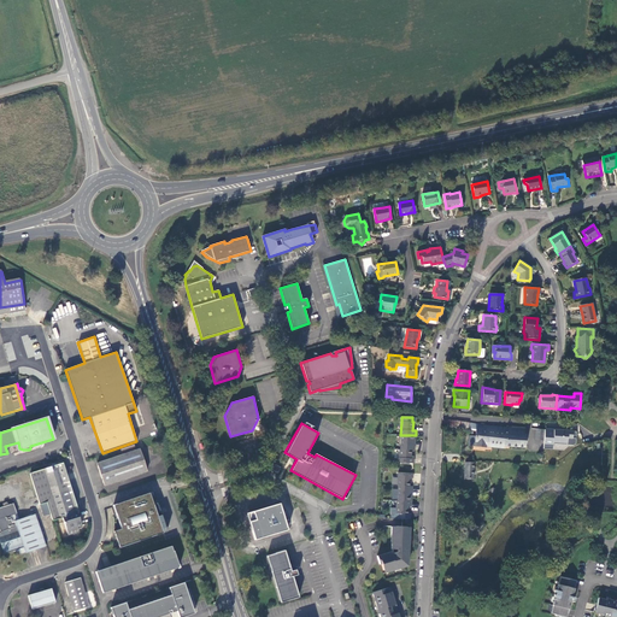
[(476,429),(475,446),(486,447),(486,446),(505,448),(505,446),(526,447),(527,434),(524,434),(526,428),(509,427),(477,424),(476,429)]
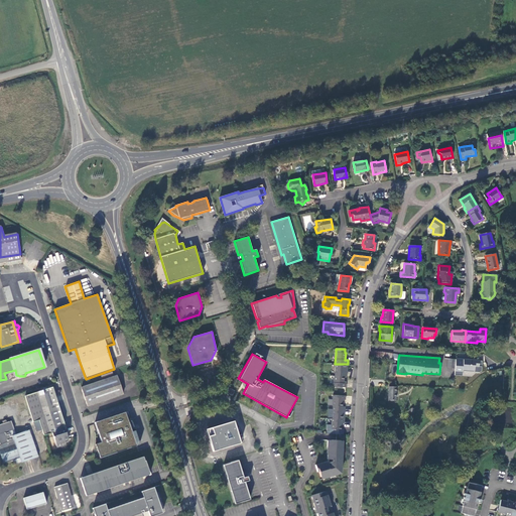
[(348,364),(336,364),(335,376),(344,377),(347,377),(347,373),(346,373),(346,369),(347,369),(348,364)]
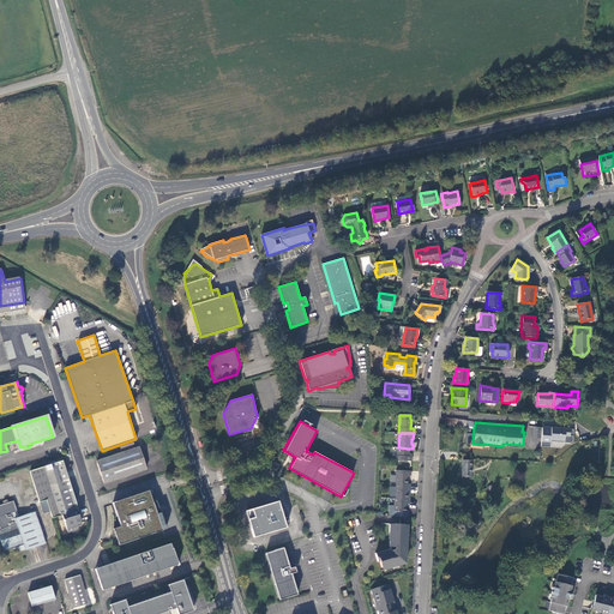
[(139,447),(96,462),(103,483),(146,469),(139,447)]
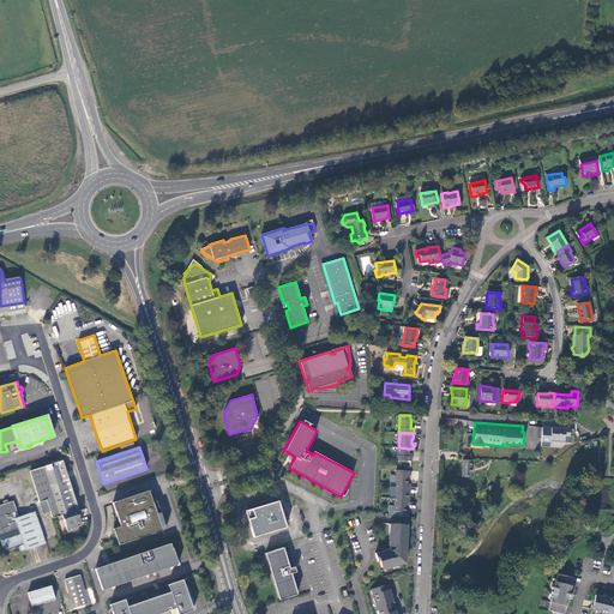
[(398,447),(397,461),(411,462),(413,456),(409,456),(409,449),(398,447)]
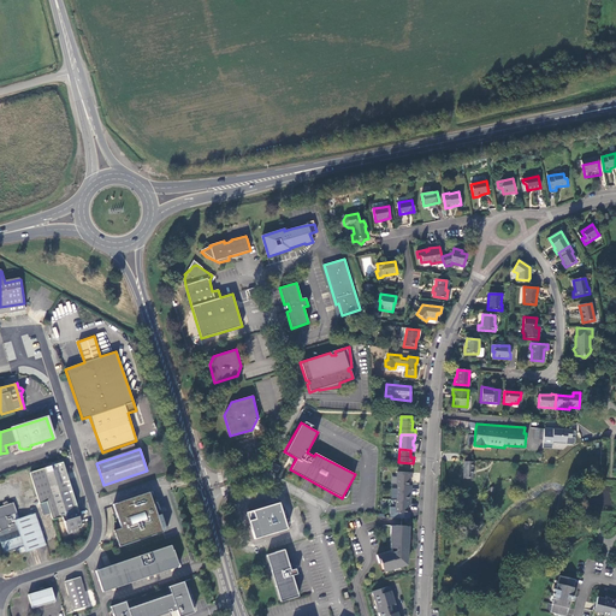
[(53,521),(63,517),(78,513),(80,513),(64,462),(34,471),(43,503),(40,504),(43,515),(51,514),(53,521)]
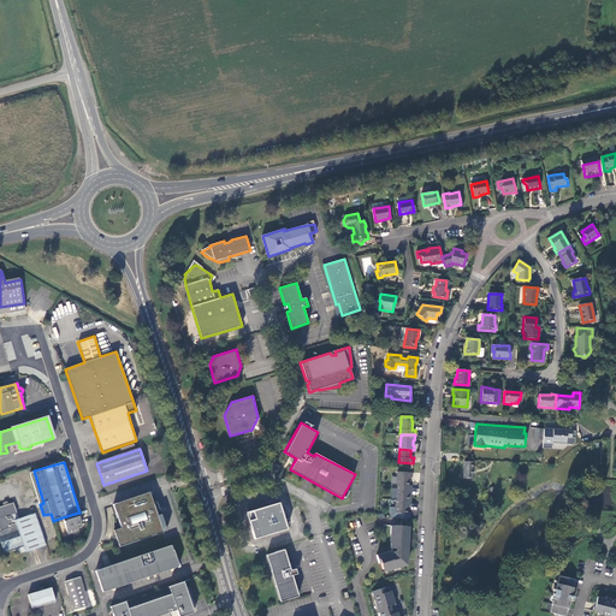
[(43,503),(34,471),(29,472),(40,504),(43,503)]
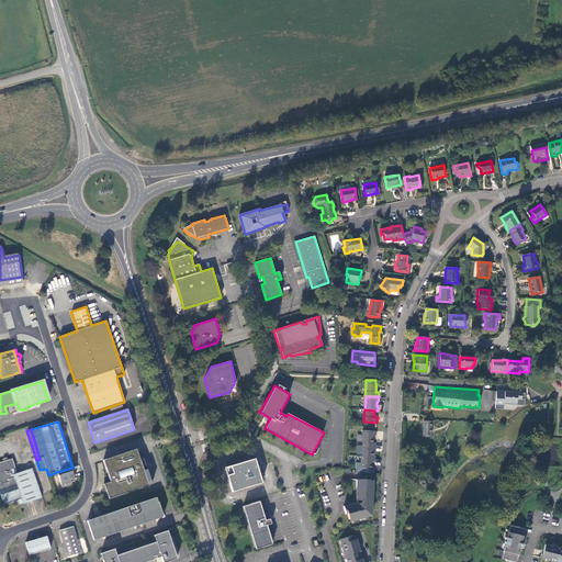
[(377,431),(362,430),(362,442),(363,442),(373,444),(373,436),(377,436),(377,431)]
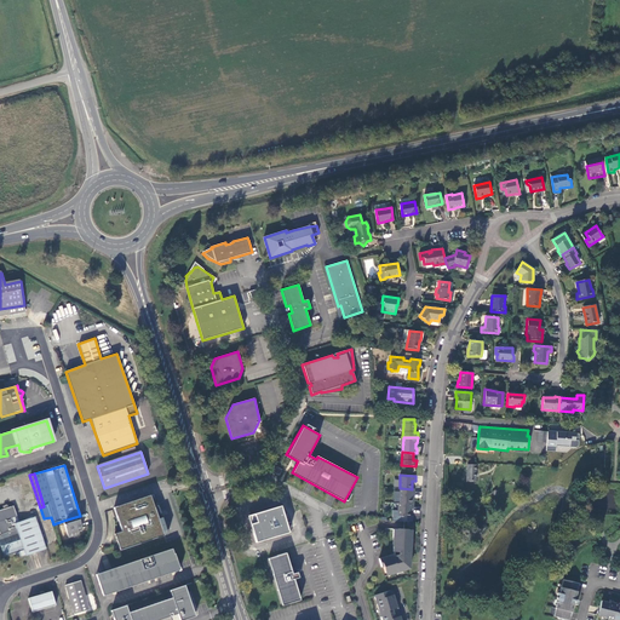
[(412,489),(401,488),(400,503),(414,504),(414,498),(413,498),(413,494),(414,494),(414,489),(412,489)]
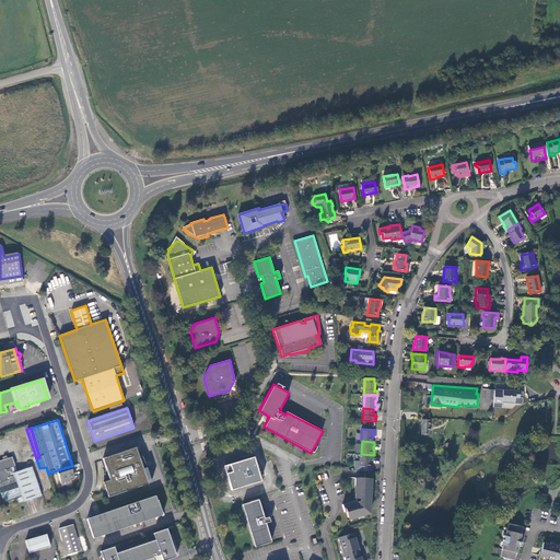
[(136,445),(103,457),(109,479),(103,481),(107,497),(148,482),(136,445)]
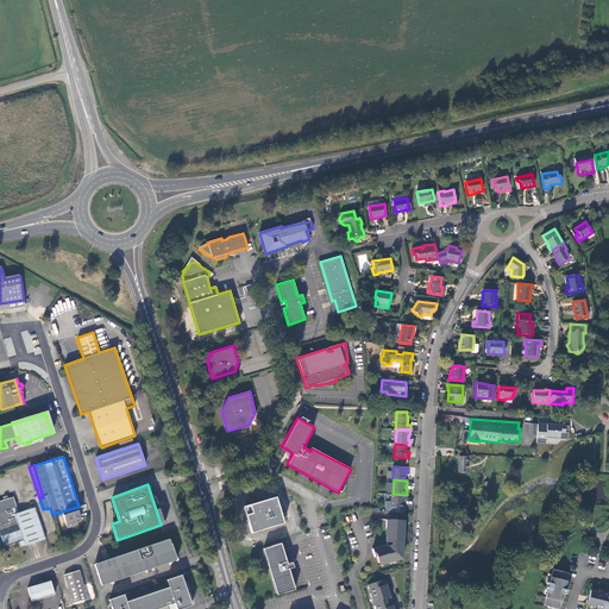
[(393,494),(391,494),(391,502),(385,501),(385,512),(405,513),(405,507),(402,507),(403,500),(406,500),(407,495),(393,494)]
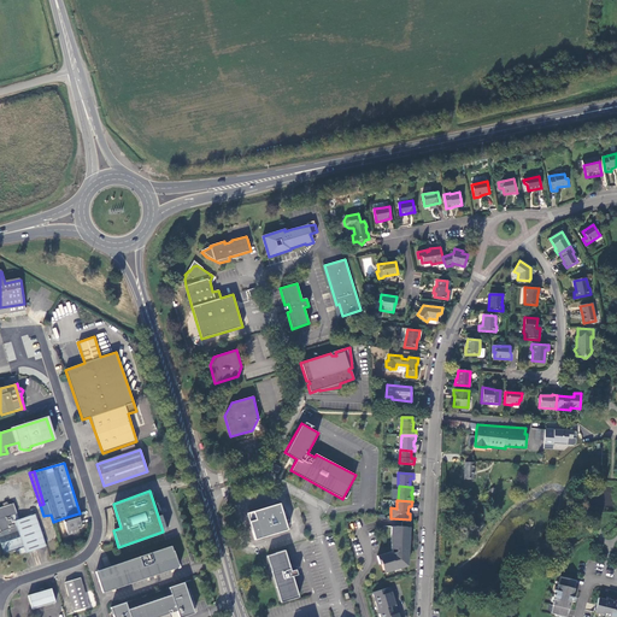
[(4,506),(0,507),(0,529),(0,530),(1,532),(0,532),(0,541),(4,553),(16,550),(18,556),(46,547),(35,515),(19,519),(13,503),(9,505),(4,506)]
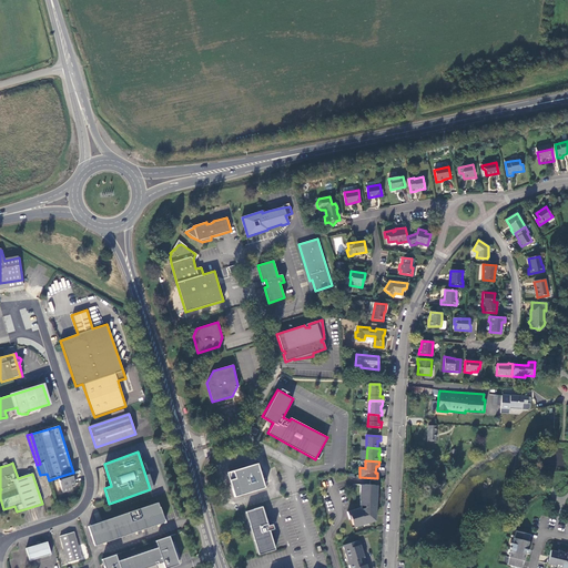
[(256,463),(225,472),(233,497),(264,488),(256,463)]
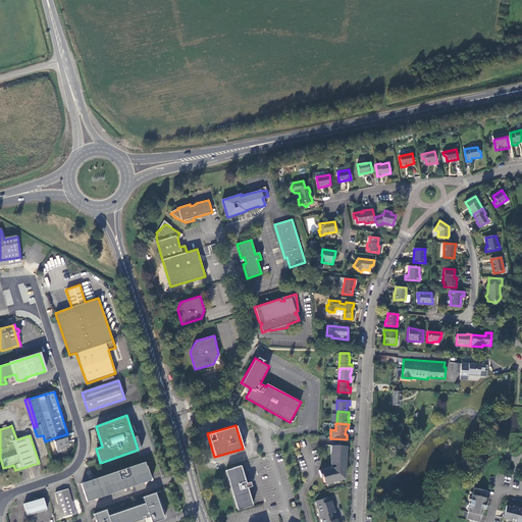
[(66,434),(53,438),(58,453),(65,451),(64,447),(69,445),(66,434)]
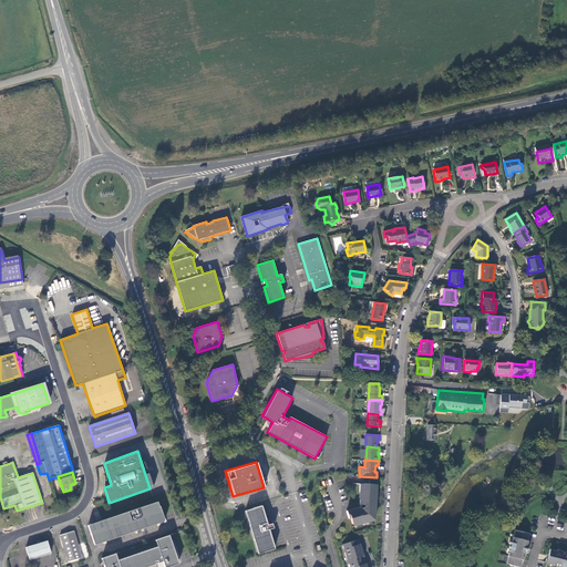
[(364,484),(360,484),(359,493),(361,493),(361,501),(360,501),(359,505),(361,505),(361,508),(360,509),(359,507),(347,511),(349,518),(350,518),(352,524),(363,522),(363,524),(372,521),(374,519),(375,501),(373,501),(374,493),(377,494),(377,485),(372,485),(372,484),(364,484)]
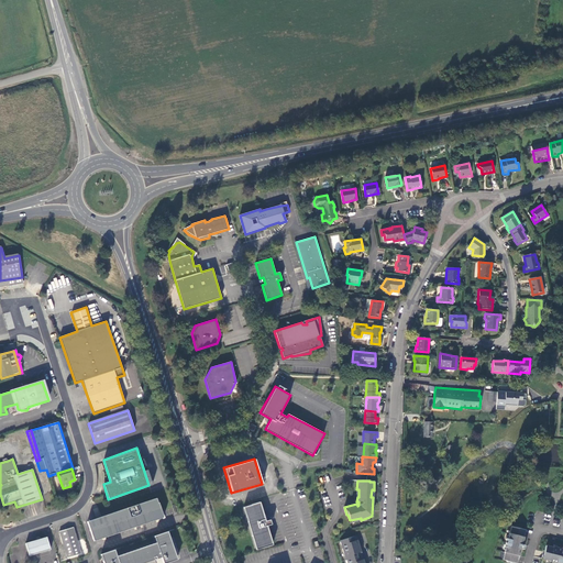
[(94,541),(164,518),(158,503),(156,498),(87,521),(94,541)]
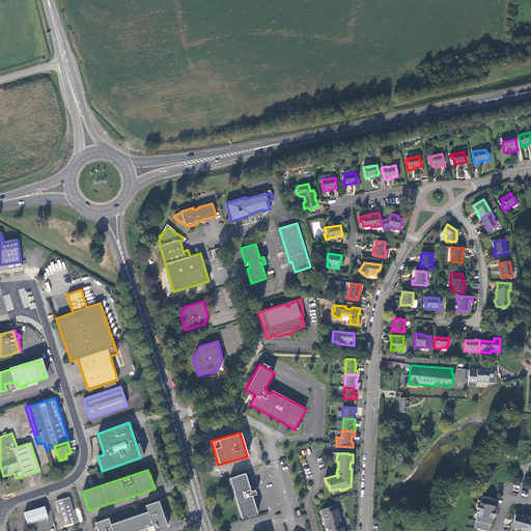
[(250,492),(245,473),(229,478),(241,519),(256,513),(251,496),(255,495),(254,490),(250,492)]
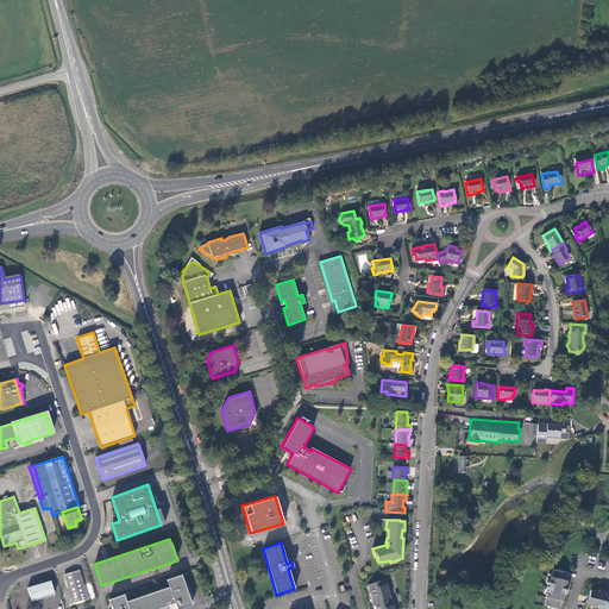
[(546,597),(545,606),(550,607),(550,608),(554,608),(559,608),(560,606),(562,601),(563,601),(564,594),(566,594),(567,590),(565,589),(567,581),(566,581),(567,577),(569,572),(564,571),(558,569),(558,570),(553,569),(552,577),(551,577),(546,597)]
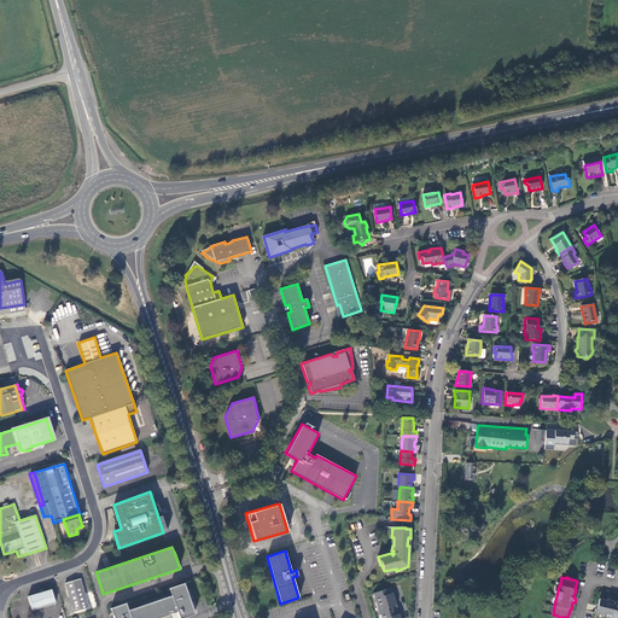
[(88,607),(80,578),(65,583),(74,612),(88,607)]
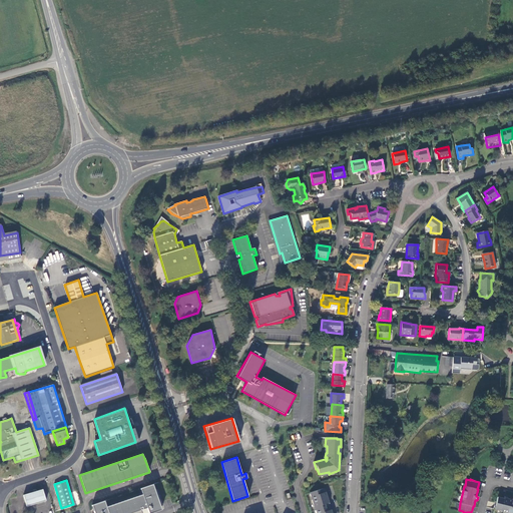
[(131,512),(147,508),(148,512),(151,512),(161,510),(152,485),(140,489),(142,495),(106,507),(104,501),(92,505),(94,512),(131,512)]
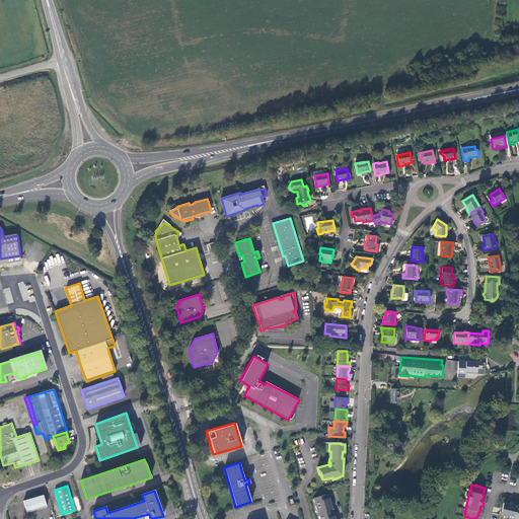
[(336,518),(335,515),(334,516),(331,509),(332,509),(328,494),(313,499),(314,503),(316,503),(316,505),(315,506),(317,513),(318,513),(319,516),(318,516),(319,518),(336,518)]
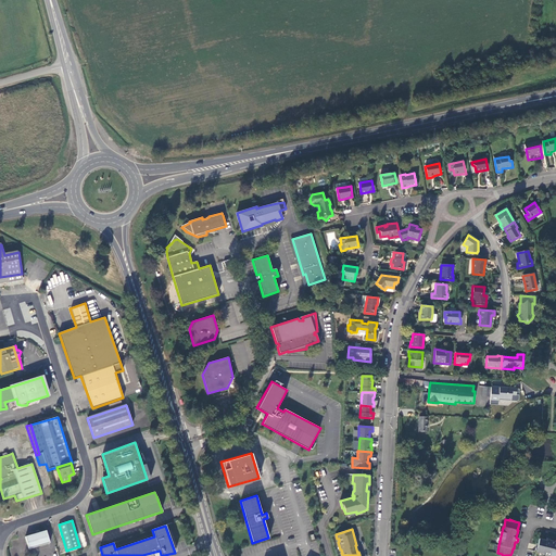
[(50,543),(46,530),(39,532),(38,530),(36,531),(37,533),(25,536),(28,548),(50,543)]
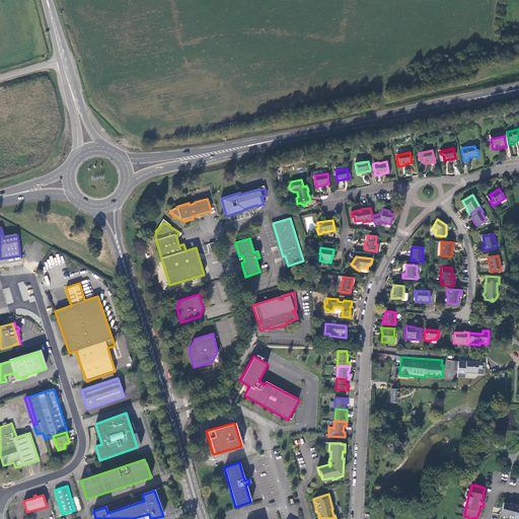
[(500,515),(507,516),(507,517),(514,518),(518,518),(518,505),(518,506),(514,505),(514,504),(511,503),(511,502),(510,504),(504,503),(503,508),(502,508),(500,515)]
